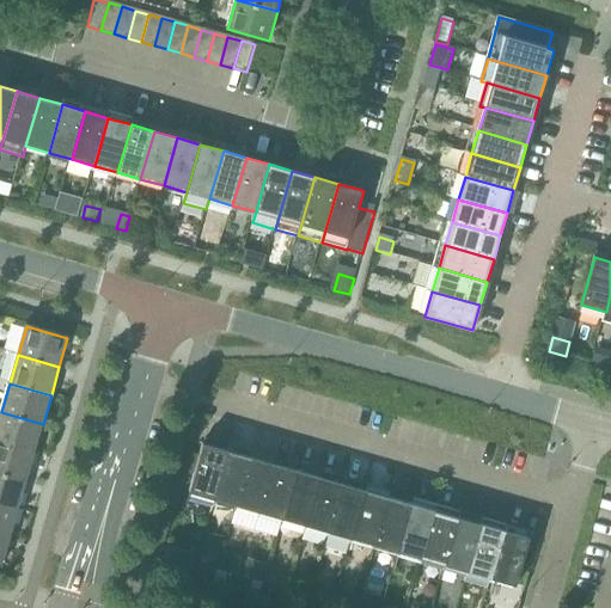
[(1,412),(0,416),(0,442),(35,453),(43,424),(1,412)]
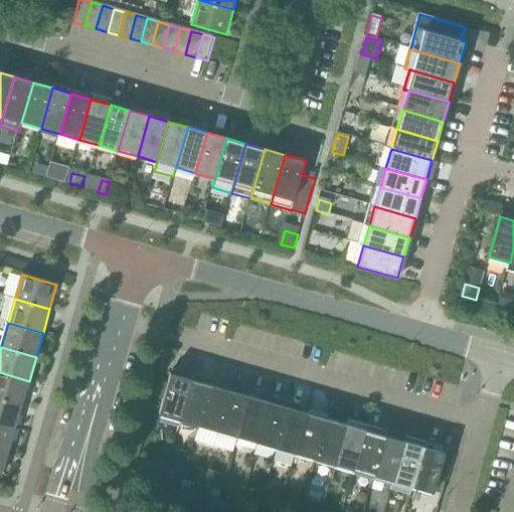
[(0,372),(0,398),(22,404),(29,381),(0,372)]
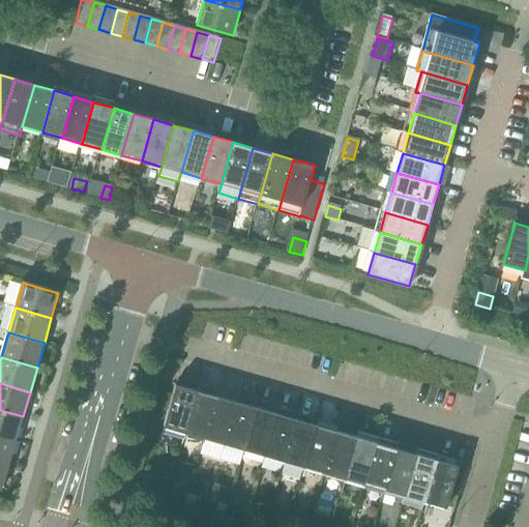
[(165,427),(186,433),(198,391),(176,385),(165,427)]
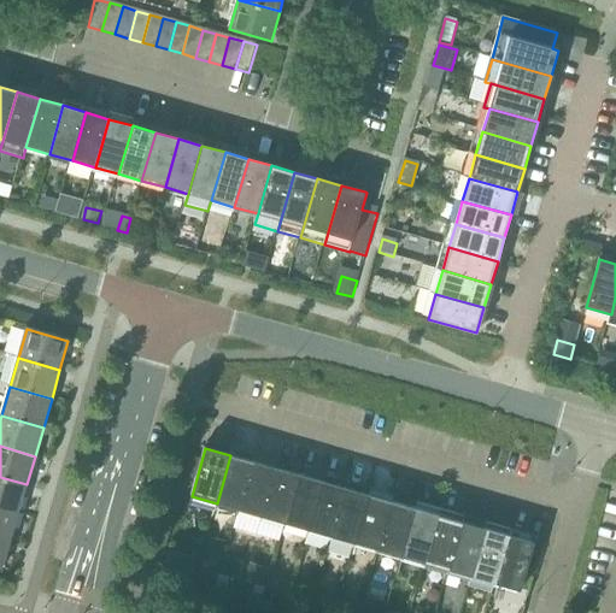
[(217,504),(240,511),(254,463),(230,455),(217,504)]
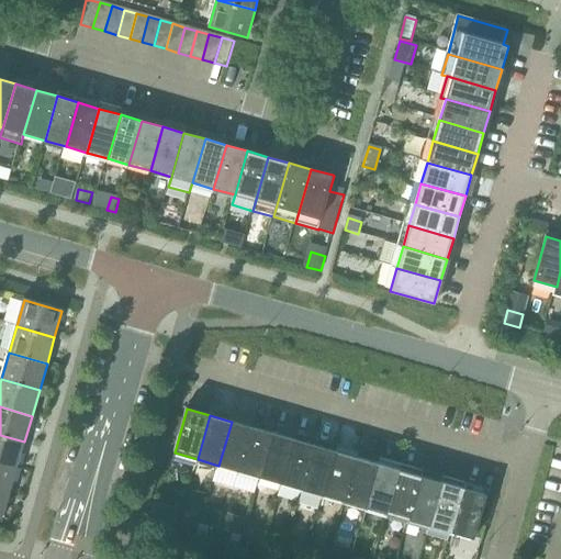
[(174,416),(168,434),(178,437),(183,420),(174,416)]
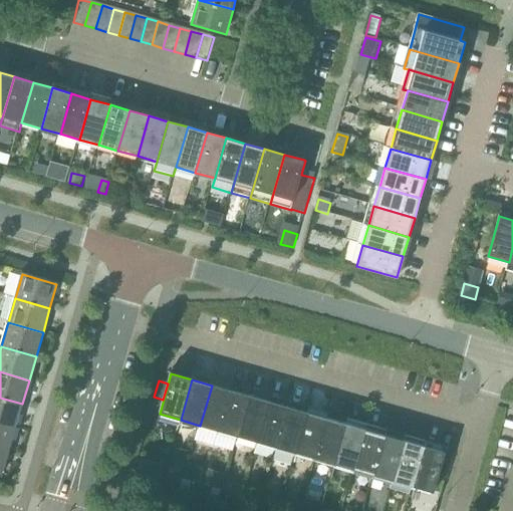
[(200,426),(219,431),(231,391),(212,386),(200,426)]
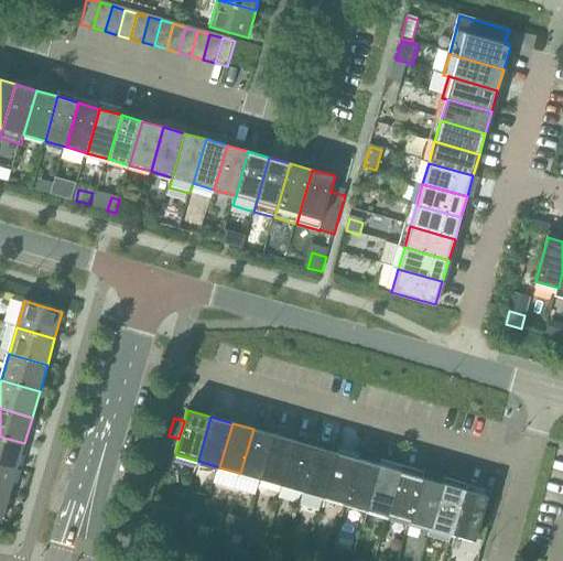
[(240,473),(261,479),(274,435),(253,429),(240,473)]
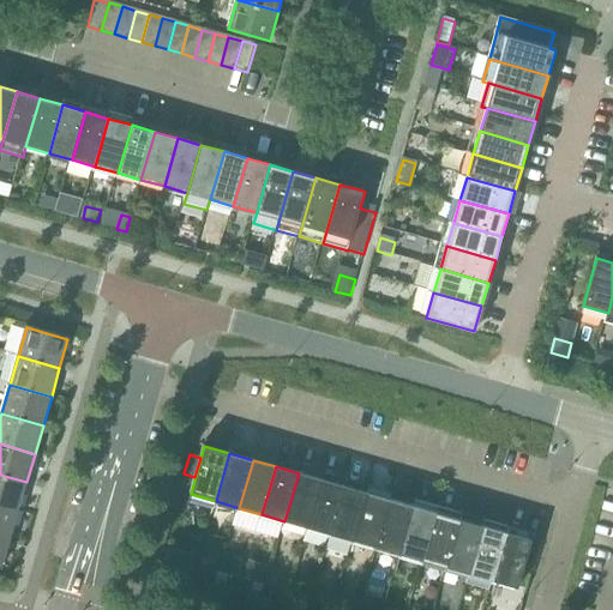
[(284,521),(308,527),(322,479),(299,473),(284,521)]
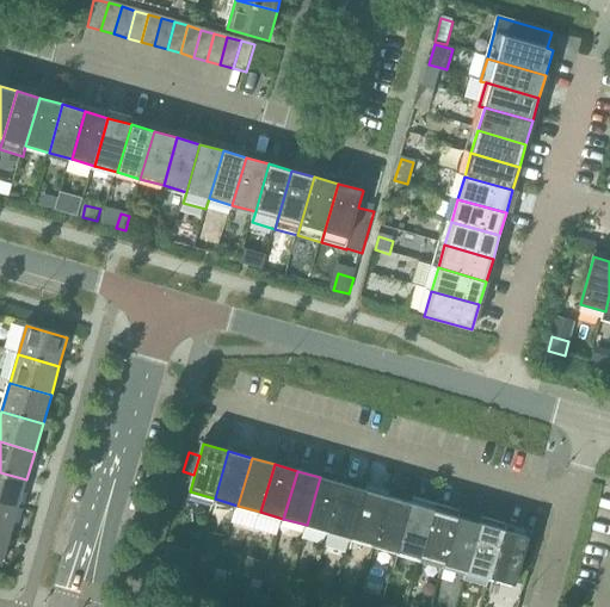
[(0,472),(0,502),(18,508),(26,479),(0,472)]
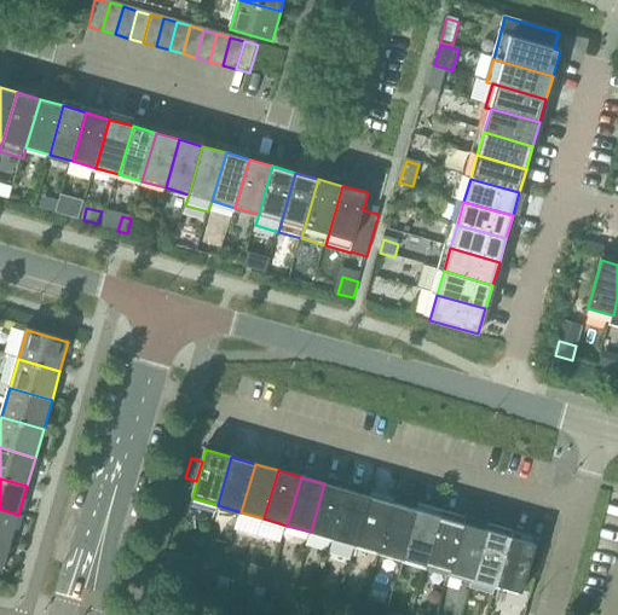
[(311,532),(334,539),(347,491),(324,483),(311,532)]
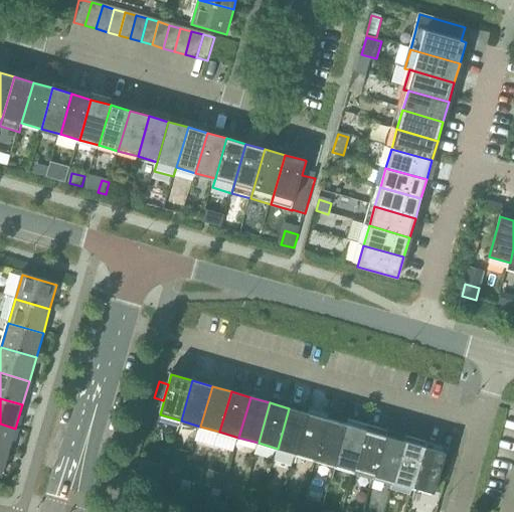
[(278,449),(297,454),(309,413),(289,408),(278,449)]
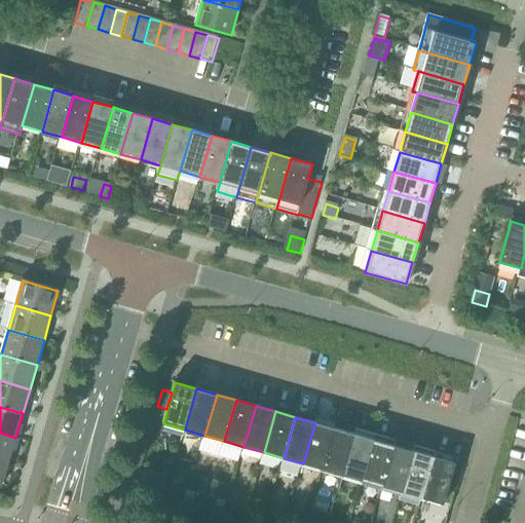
[(303,463),(323,470),(335,428),(315,422),(303,463)]
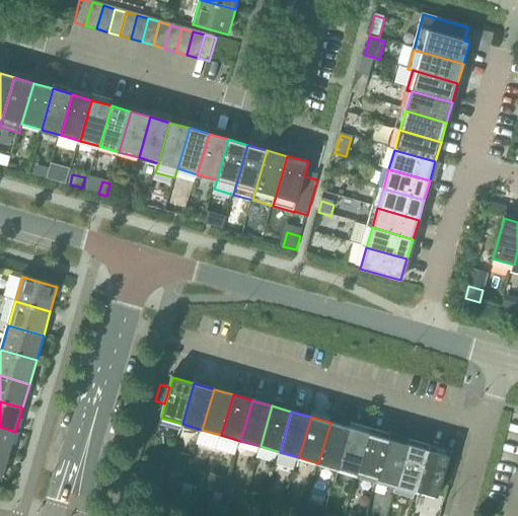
[(318,463),(339,468),(350,428),(330,423),(318,463)]
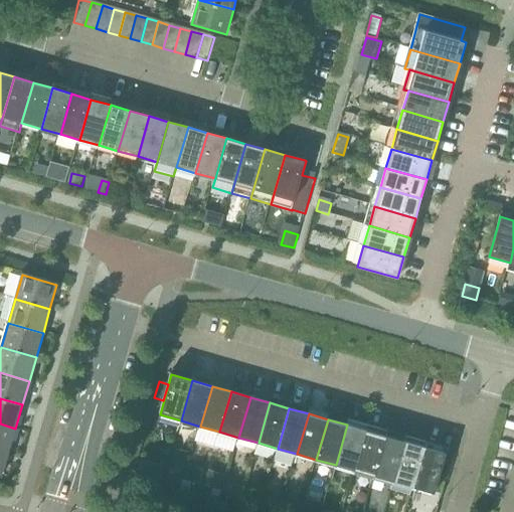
[(0,423),(0,450),(8,453),(15,429),(0,423)]
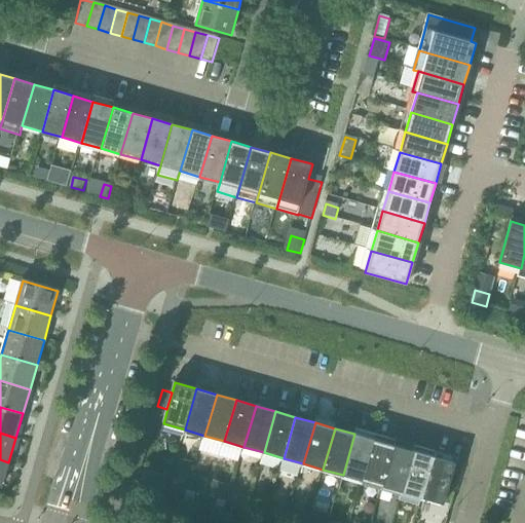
[(343,475),(363,481),(374,440),(354,434),(343,475)]
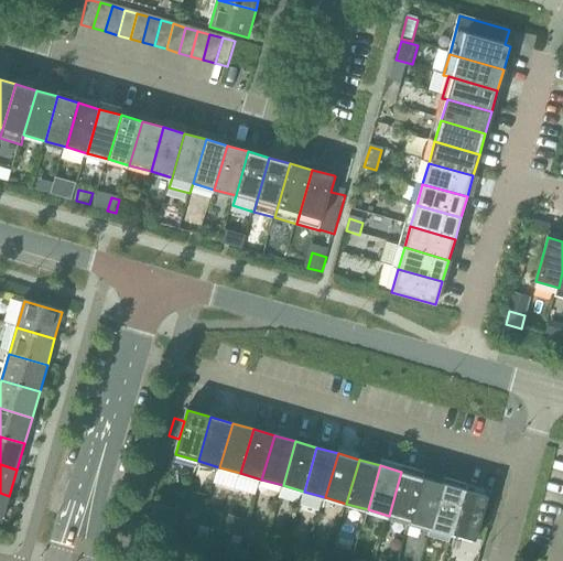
[(389,516),(410,521),(423,477),(401,472),(389,516)]
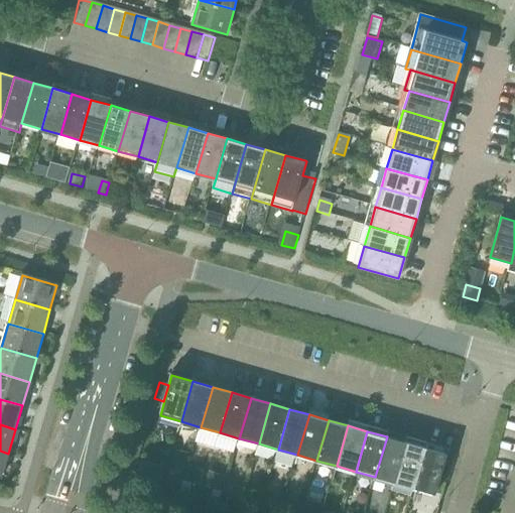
[(375,477),(394,483),(406,442),(387,436),(375,477)]
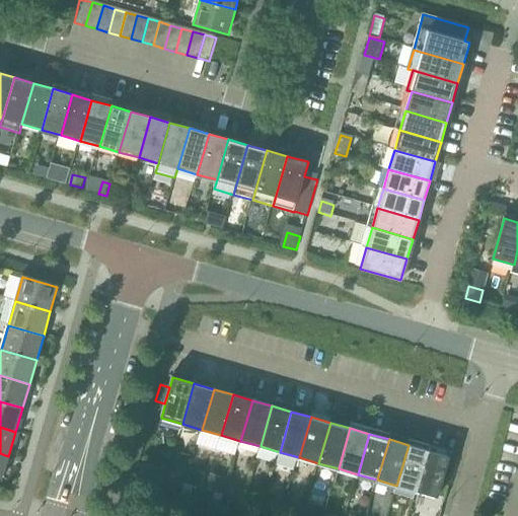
[(428,450),(409,445),(396,486),(393,496),(414,501),(416,492),(428,450)]
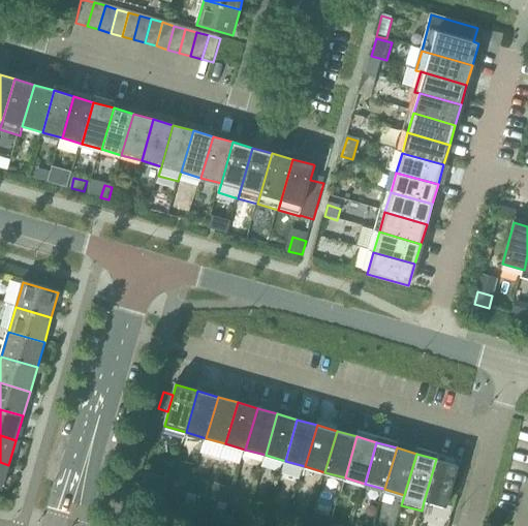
[(458,466),(436,459),(424,501),(446,507),(446,506),(455,508),(458,497),(449,495),(458,466)]
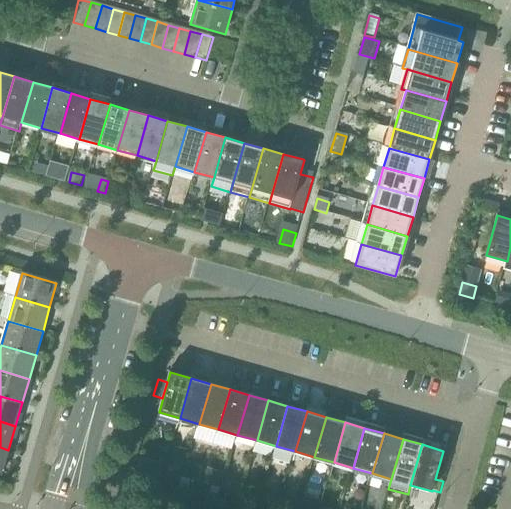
[(8,450),(0,447),(0,474),(1,475),(8,450)]
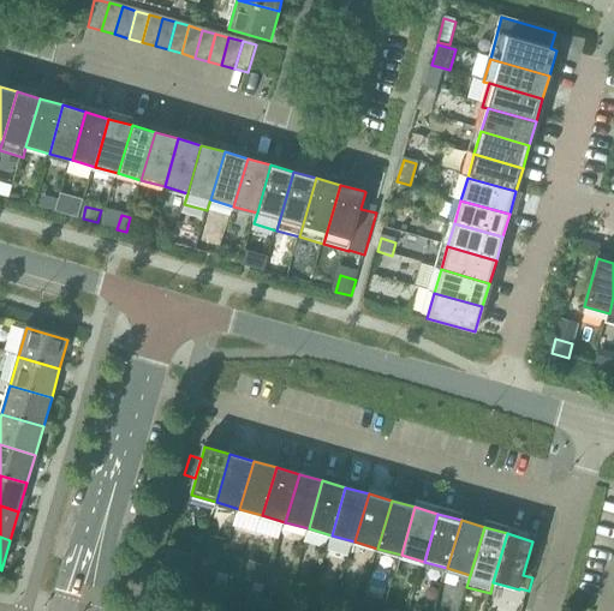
[(225,562),(221,574),(231,576),(239,579),(243,568),(225,562)]
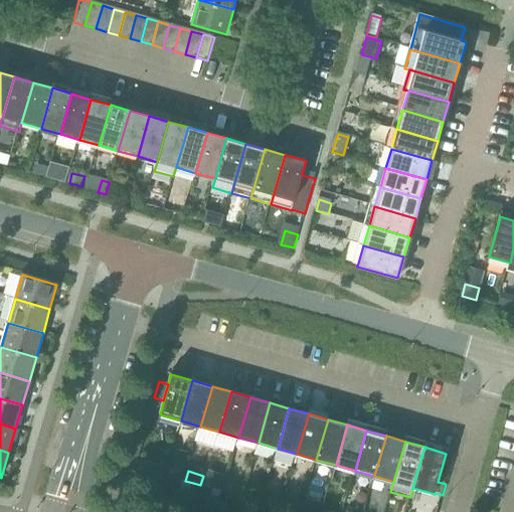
[(166,478),(163,487),(175,491),(178,481),(166,478)]
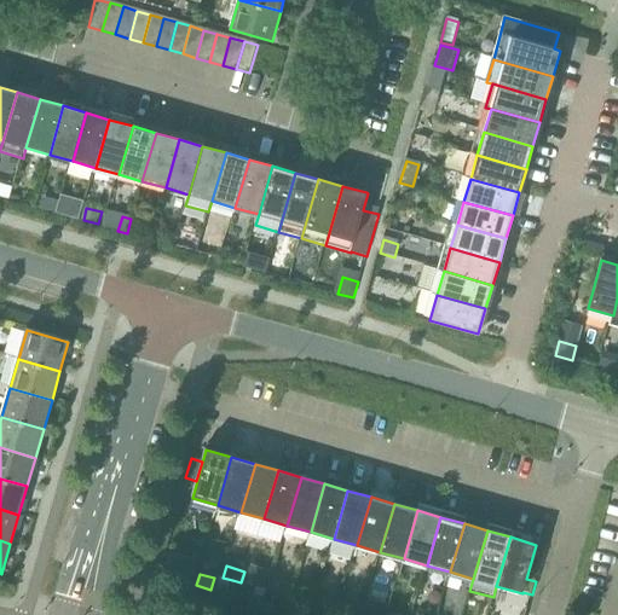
[(250,574),(248,585),(256,589),(266,591),(270,579),(250,574)]
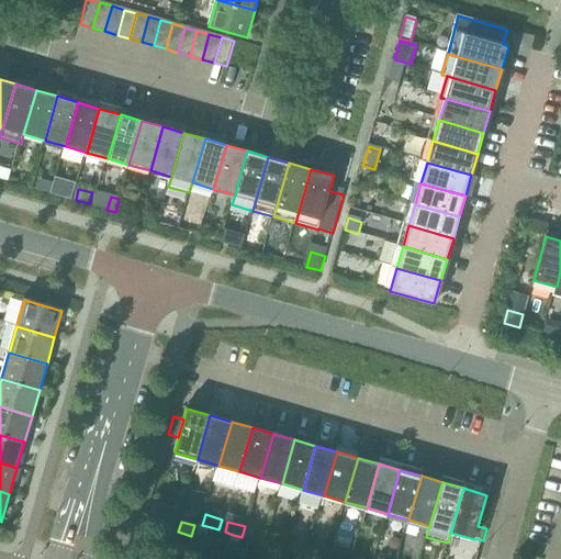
[(268,535),(265,545),(281,550),(284,539),(268,535)]
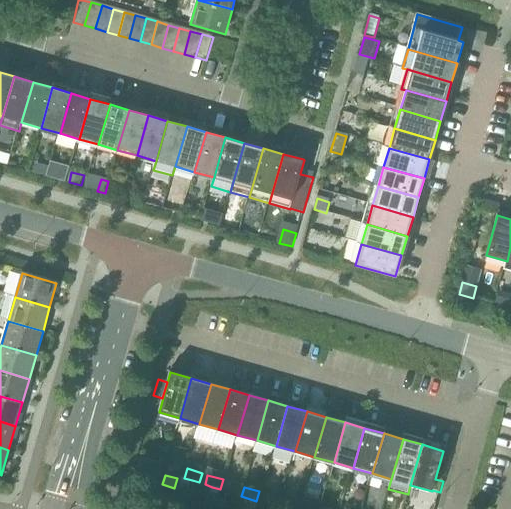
[(266,493),(263,503),(279,507),(281,498),(266,493)]
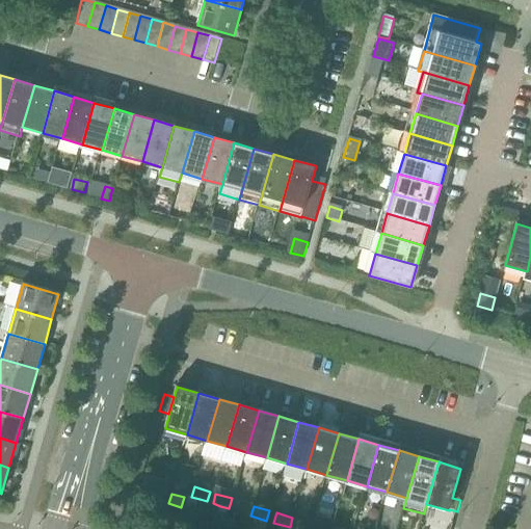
[(237,514),(234,522),(246,526),(248,518),(237,514)]
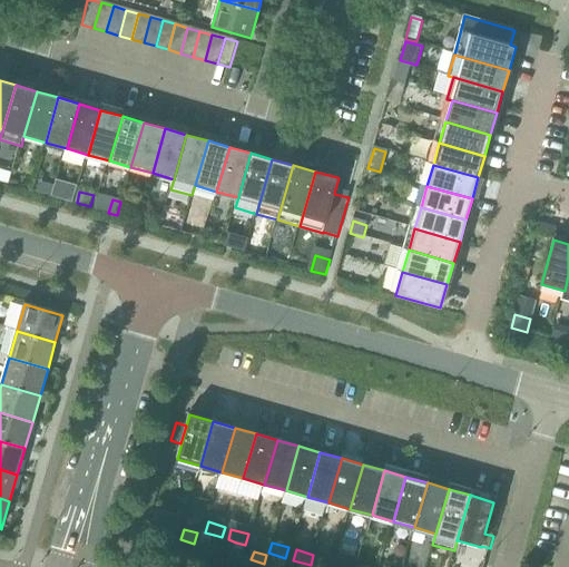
[(314,555),(311,565),(315,566),(330,566),(332,559),(314,555)]
